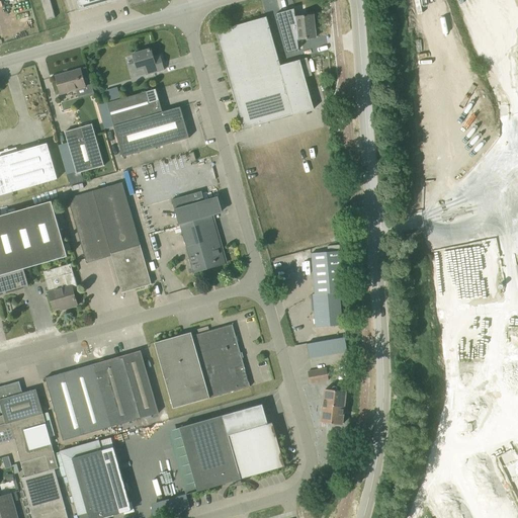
[(56,17),(51,0),(40,0),(47,20),(56,17)]
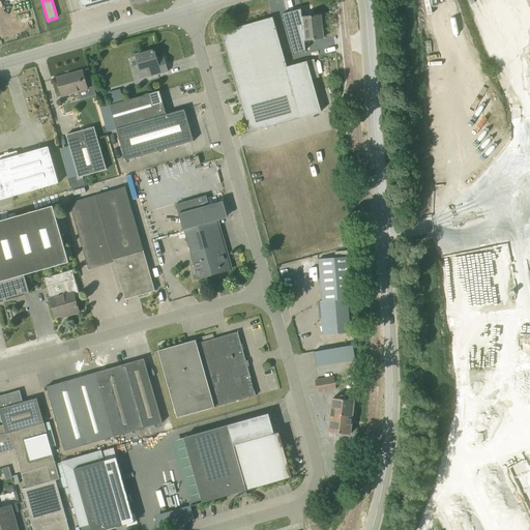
[(77,0),(78,1),(81,11),(100,6),(98,0),(77,0)]
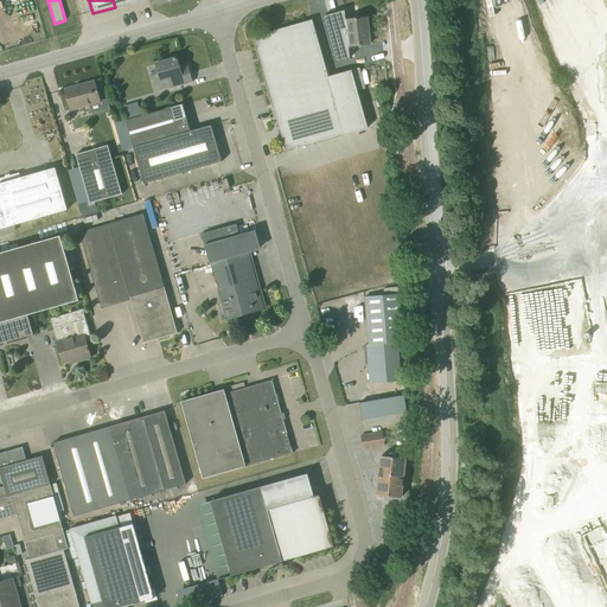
[(337,62),(351,58),(350,46),(370,44),(368,18),(347,19),(346,10),(324,17),(337,62)]
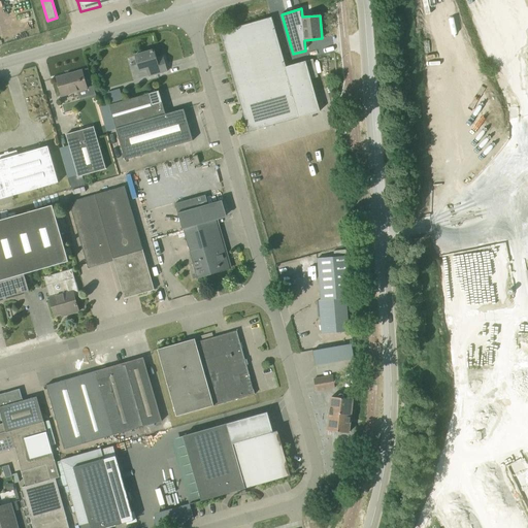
[(221,32),(249,132),(320,111),(306,61),(286,67),(271,18),(221,32)]
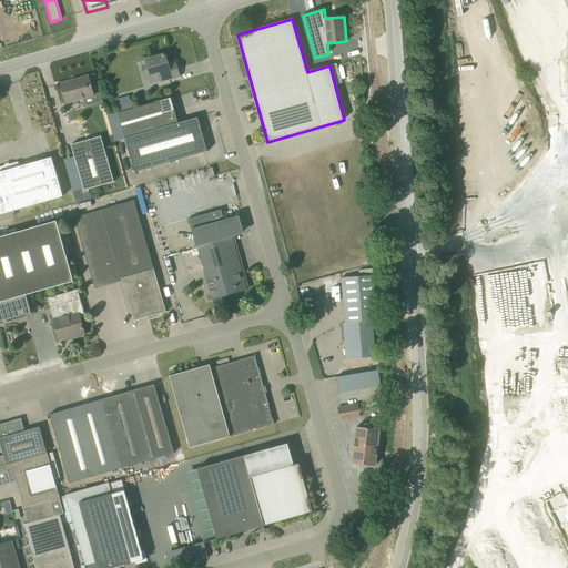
[(159,74),(161,82),(180,77),(175,61),(169,63),(165,54),(145,60),(151,77),(159,74)]
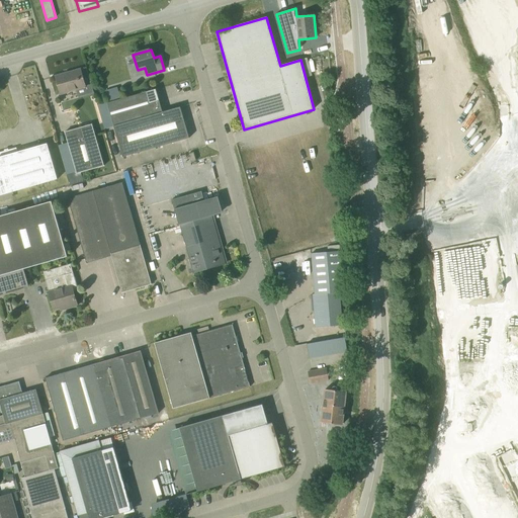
[(61,94),(77,89),(79,97),(94,93),(91,84),(85,86),(81,69),(56,77),(61,94)]
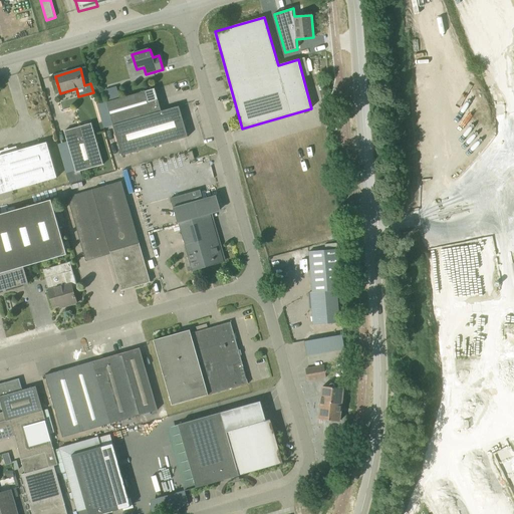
[(117,87),(106,88),(107,97),(119,95),(117,87)]
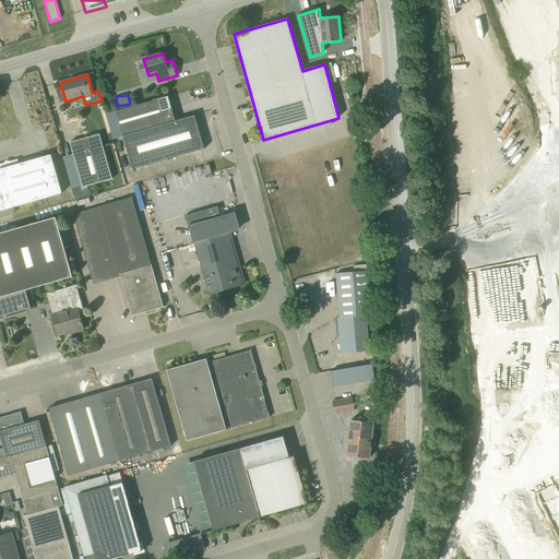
[(122,137),(158,126),(175,121),(168,96),(116,111),(122,137)]
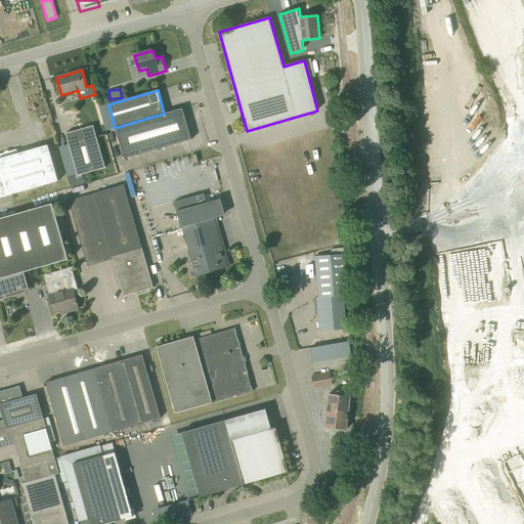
[(148,118),(158,149),(191,139),(182,108),(164,114),(148,118)]
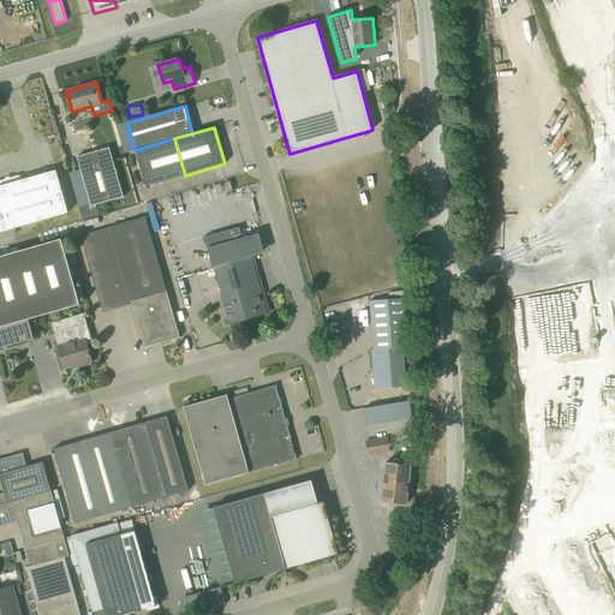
[(174,138),(135,150),(145,186),(185,175),(174,138)]
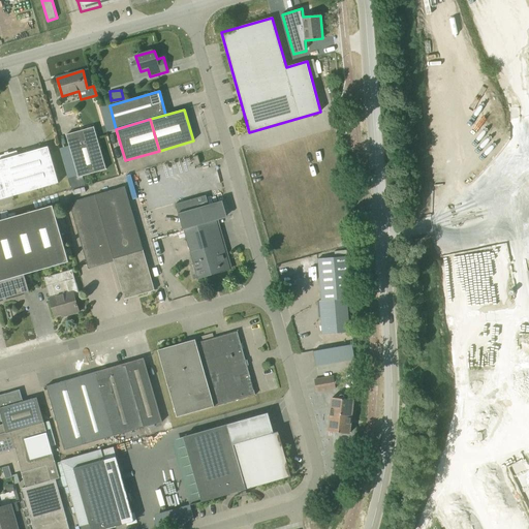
[(86,185),(83,176),(106,169),(94,127),(66,134),(78,174),(68,177),(71,189),(86,185)]
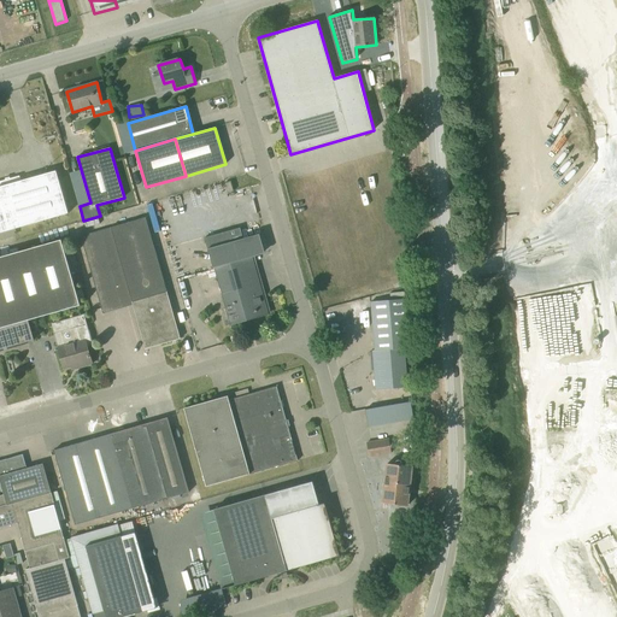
[(21,181),(34,223),(69,213),(57,171),(21,181)]
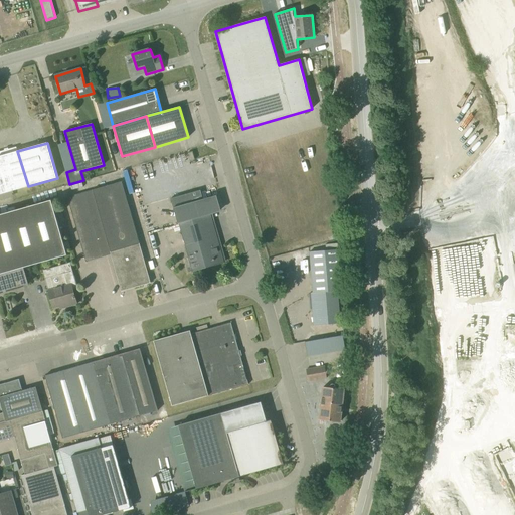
[(0,194),(28,186),(17,151),(16,147),(0,151),(0,194)]
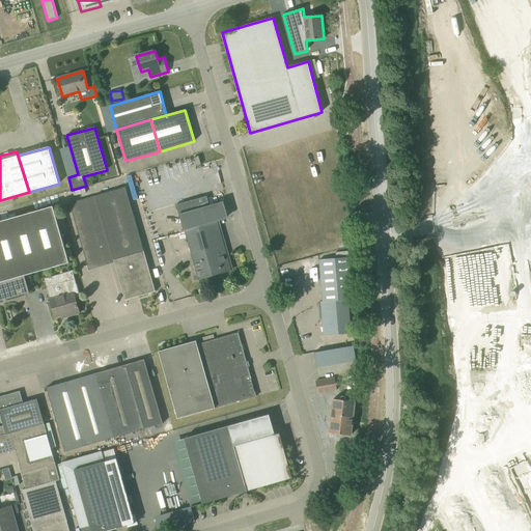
[(95,196),(70,203),(88,270),(114,262),(126,300),(156,291),(126,188),(95,196)]
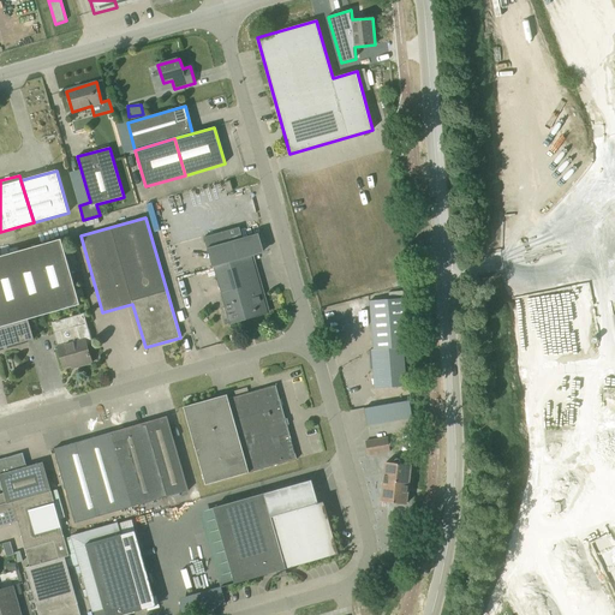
[(204,237),(213,266),(263,251),(258,232),(243,237),(239,227),(204,237)]
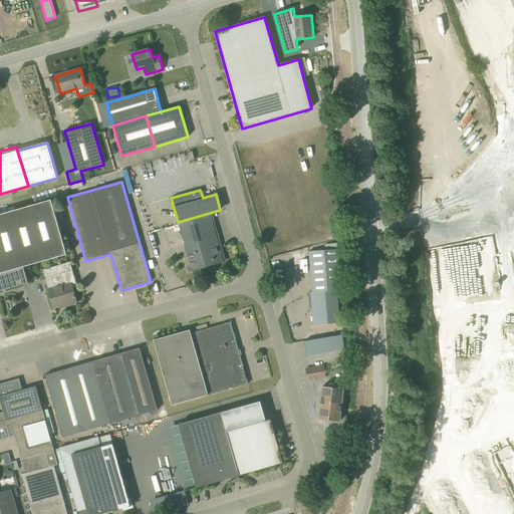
[(0,290),(28,283),(24,267),(67,254),(51,200),(0,214),(0,290)]
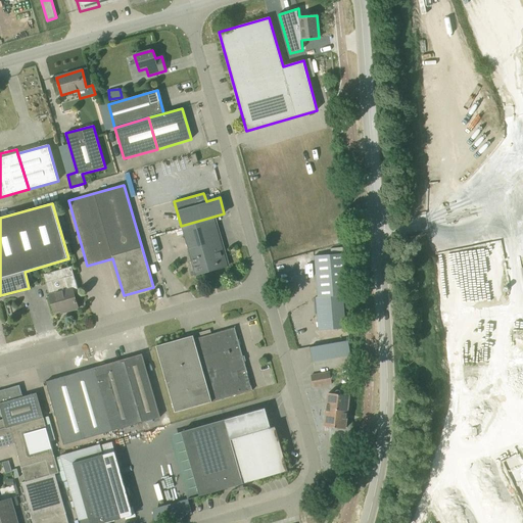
[(214,218),(198,222),(183,227),(191,258),(223,249),(214,218)]
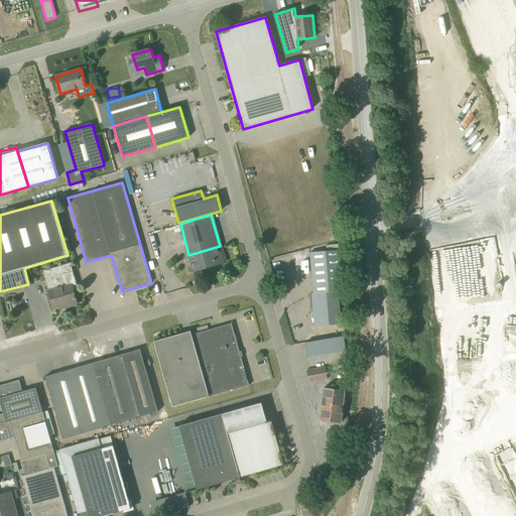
[(194,271),(225,262),(220,246),(188,255),(194,271)]
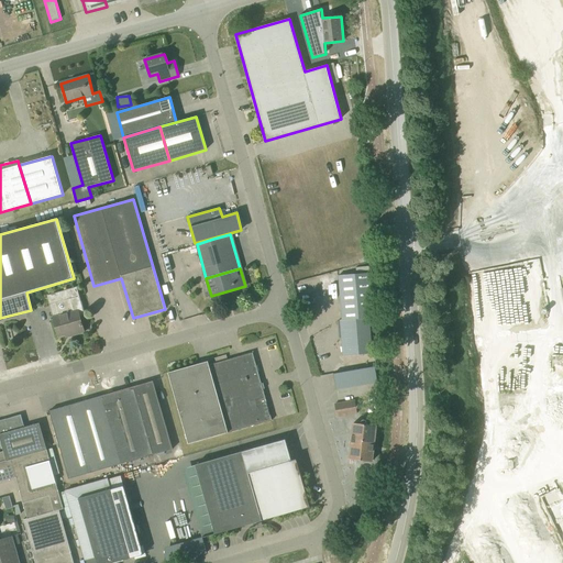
[(375,317),(372,273),(339,275),(342,320),(340,320),(343,355),(372,353),(368,318),(375,317)]
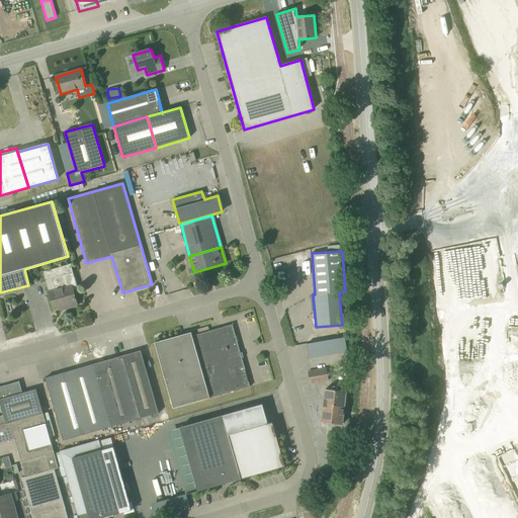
[(513,270),(504,270),(504,262),(502,262),(500,288),(514,289),(515,277),(506,276),(506,274),(513,274),(513,270)]
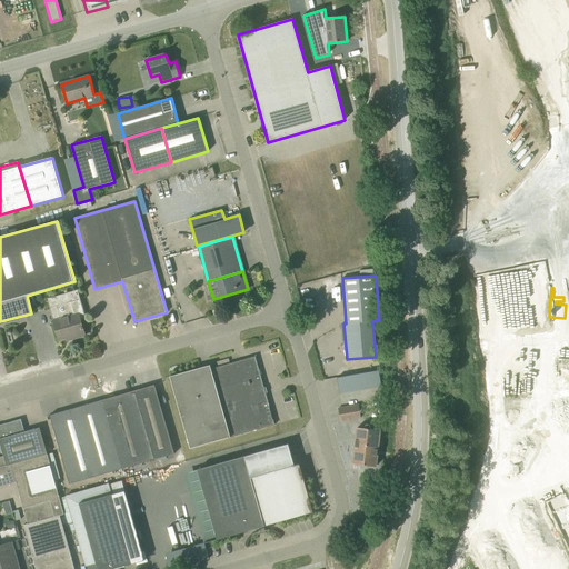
[(59,319),(53,320),(59,340),(72,337),(73,339),(86,336),(81,319),(86,318),(78,290),(66,293),(68,302),(55,306),(59,319)]
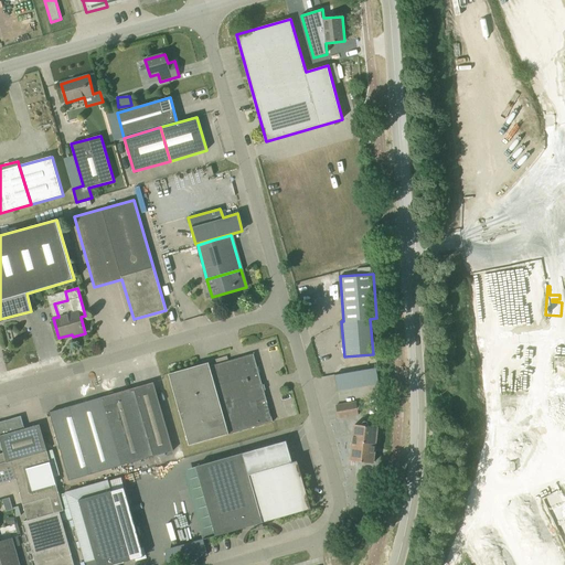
[(189,446),(273,422),(254,353),(210,366),(209,362),(169,374),(189,446)]
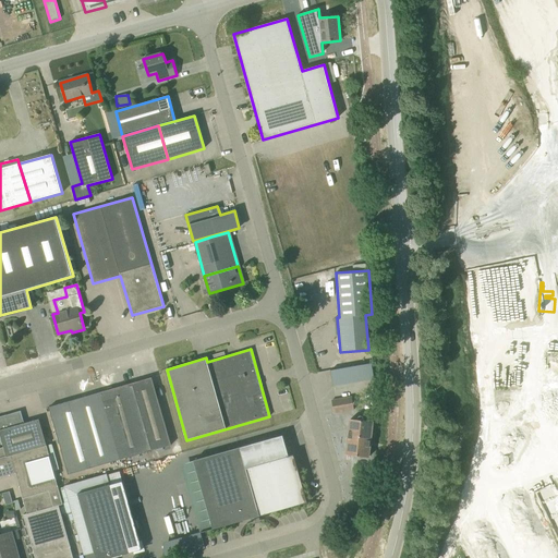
[(372,363),(329,371),(332,386),(374,379),(372,363)]
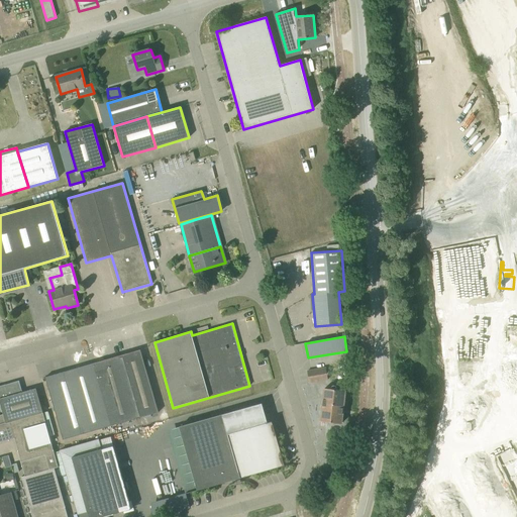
[(159,413),(143,359),(140,349),(45,378),(64,440),(159,413)]
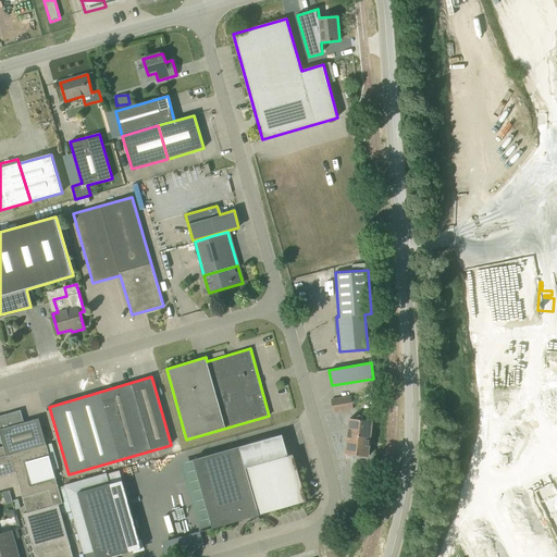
[(351,396),(343,398),(332,399),(334,412),(354,409),(351,396)]
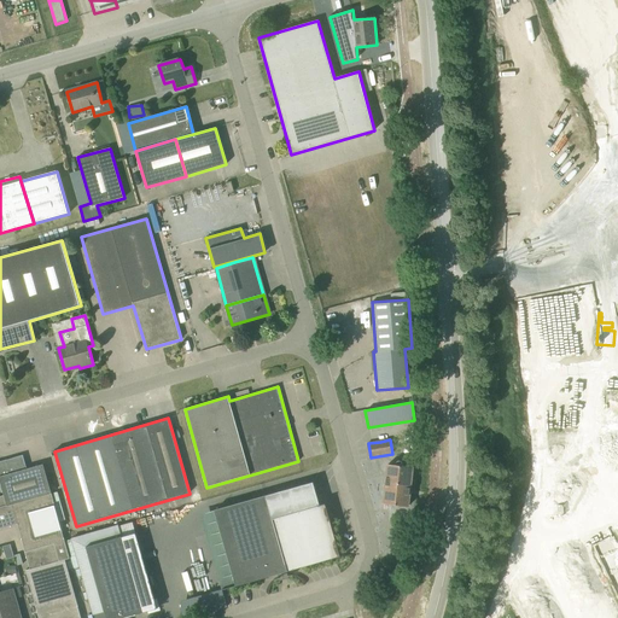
[(81,617),(65,560),(70,559),(44,465),(27,470),(23,455),(0,461),(0,481),(5,496),(0,497),(0,529),(17,524),(30,569),(25,570),(39,617),(81,617)]
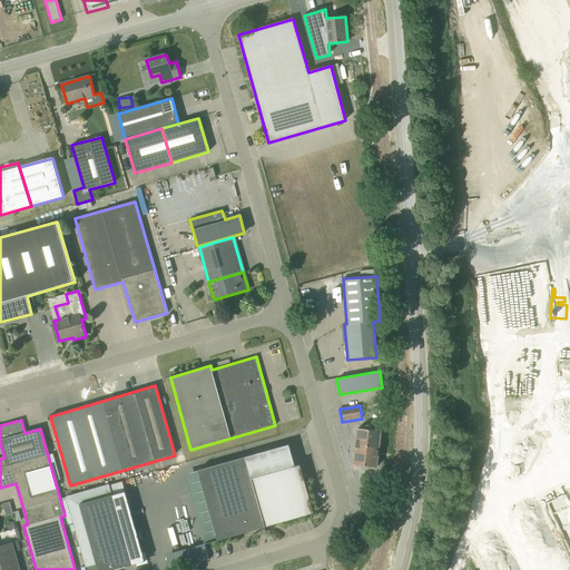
[(356,429),(353,464),(355,464),(354,468),(360,468),(361,465),(377,467),(381,431),(356,429)]
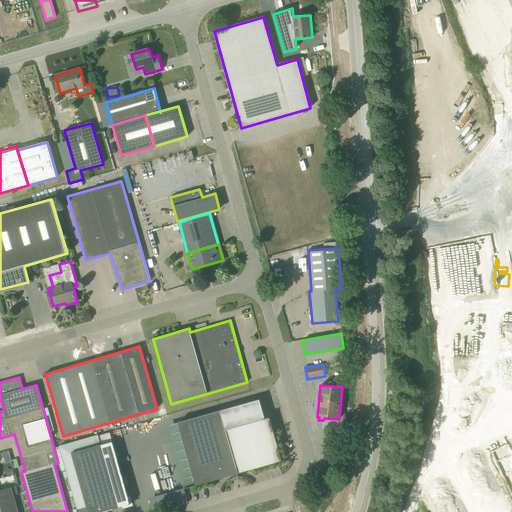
[(164,406),(159,389),(154,390),(159,408),(164,406)]
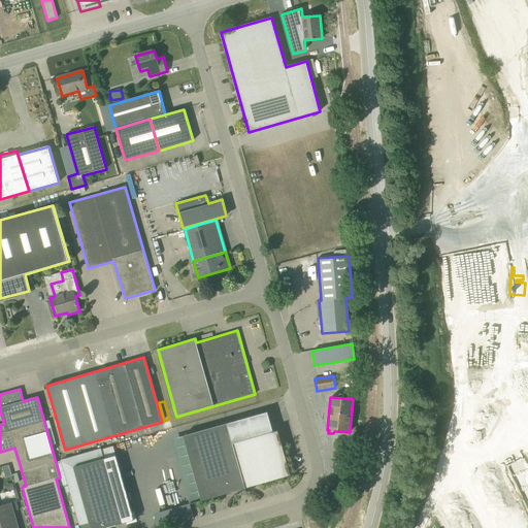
[(273,432),(267,413),(184,436),(201,500),(290,474),(277,431),(273,432)]
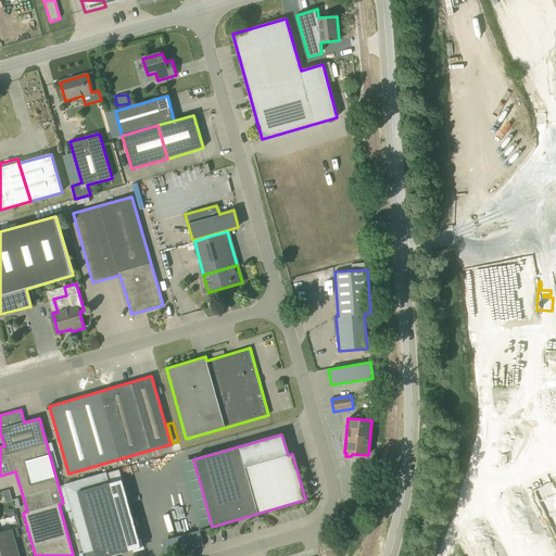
[(100,475),(64,484),(85,555),(111,555),(129,551),(141,547),(136,528),(138,527),(136,518),(134,518),(122,480),(110,483),(106,472),(100,475)]
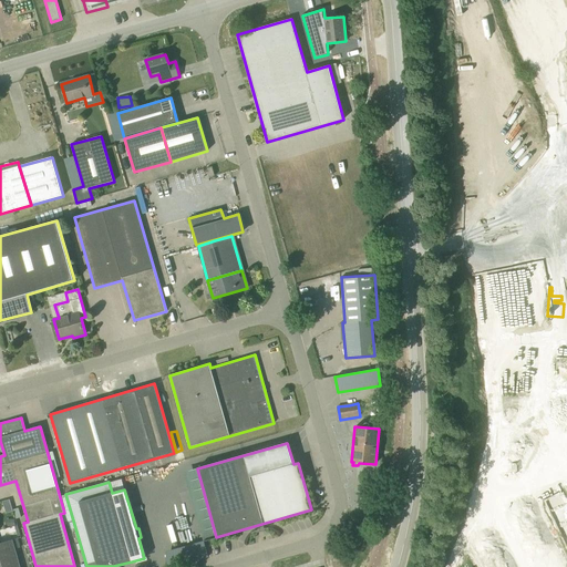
[(0,566),(18,562),(12,539),(0,543),(0,566)]
